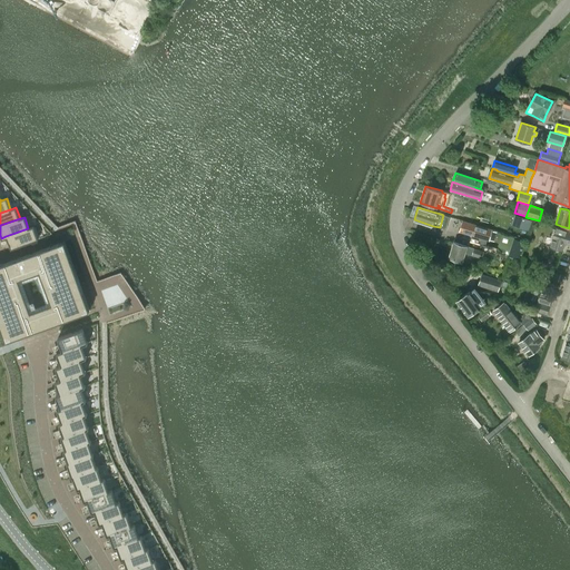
[(463,220),(460,232),(481,238),(484,239),(488,228),(463,220)]
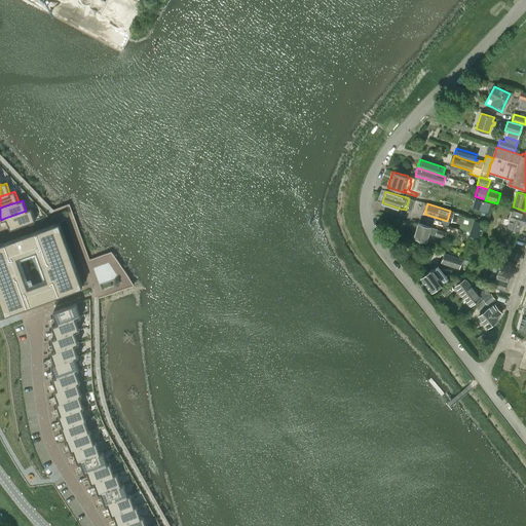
[(26,211),(5,218),(9,228),(35,219),(31,209),(26,211)]
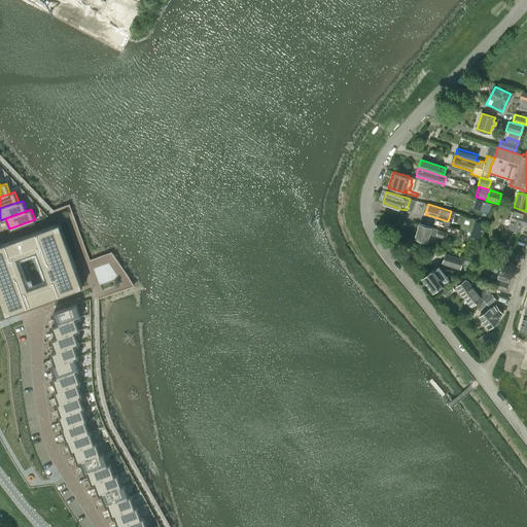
[(526,214),(515,211),(511,222),(508,227),(517,231),(519,224),(526,226),(526,223),(526,214)]
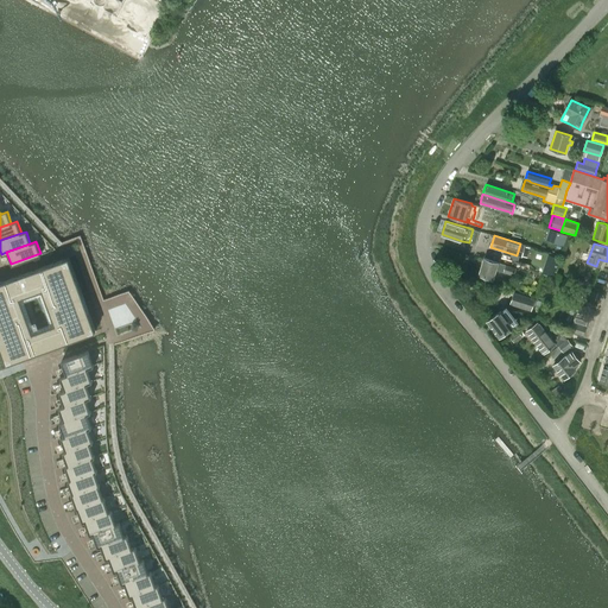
[(68,257),(0,282),(0,346),(6,365),(95,331),(68,257)]
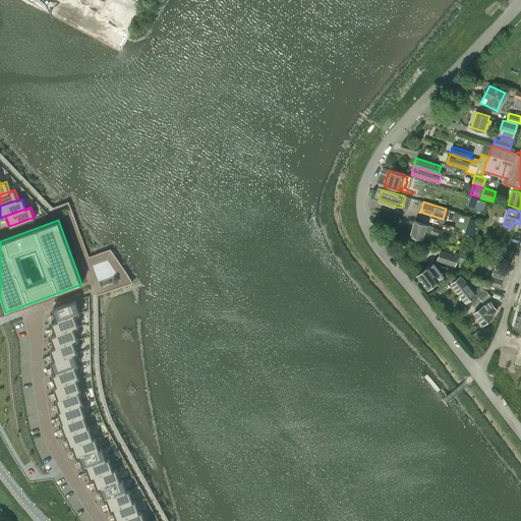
[(422,240),(425,231),(430,233),(430,234),(441,237),(443,230),(427,225),(415,221),(410,235),(422,240)]
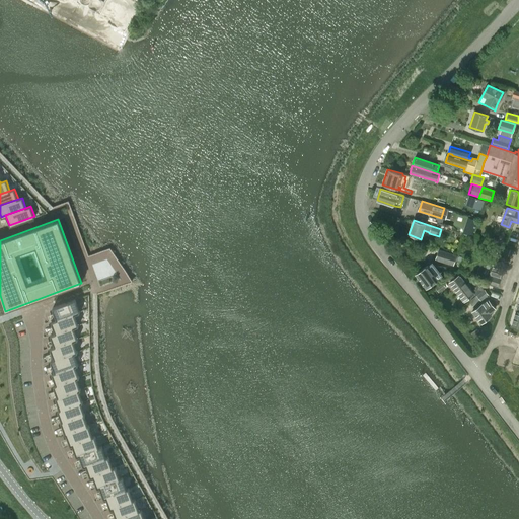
[(503,232),(494,236),(499,244),(507,240),(503,232)]
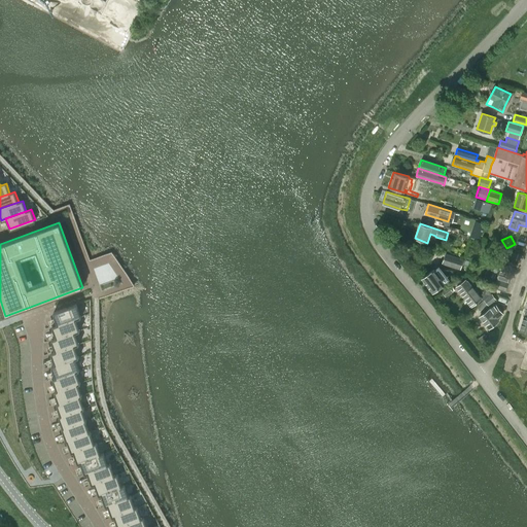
[(504,257),(516,261),(518,254),(506,250),(504,257)]
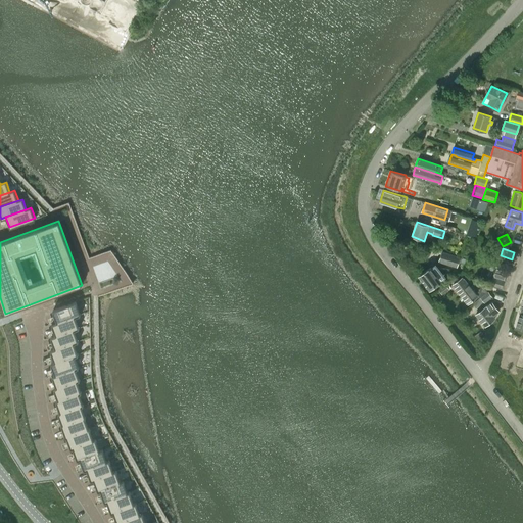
[(460,257),(442,251),(439,262),(457,267),(460,257)]
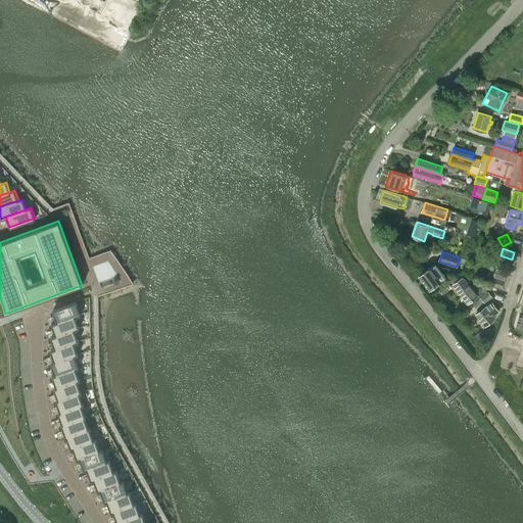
[(440,281),(445,277),(435,264),(419,277),(429,290),(440,281)]
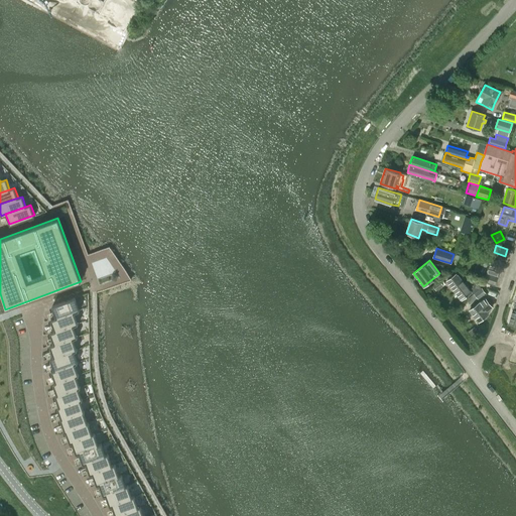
[(490,263),(487,273),(498,276),(501,266),(490,263)]
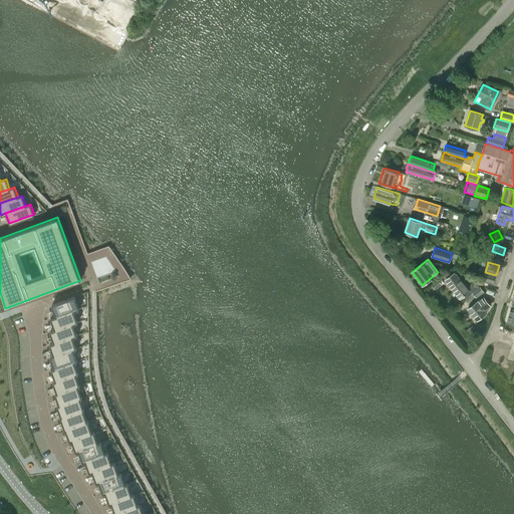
[(485,272),(482,281),(493,284),(496,275),(485,272)]
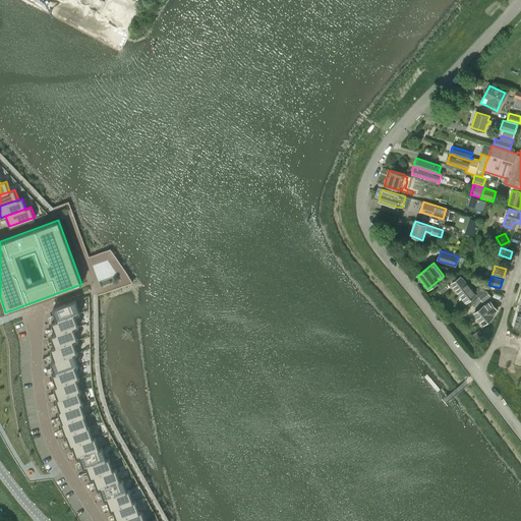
[(457,279),(451,284),(457,291),(466,303),(475,295),(476,295),(473,292),(471,289),(473,288),(470,285),(469,286),(467,283),(466,284),(464,281),(461,277),(457,279)]
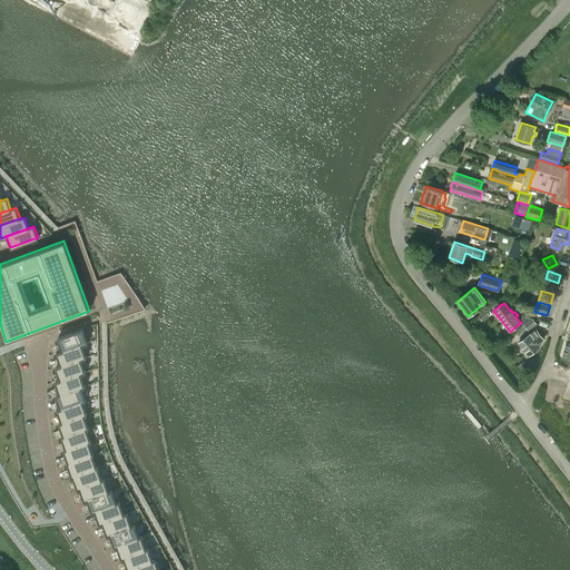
[(485,311),(478,316),(482,322),(490,316),(485,311)]
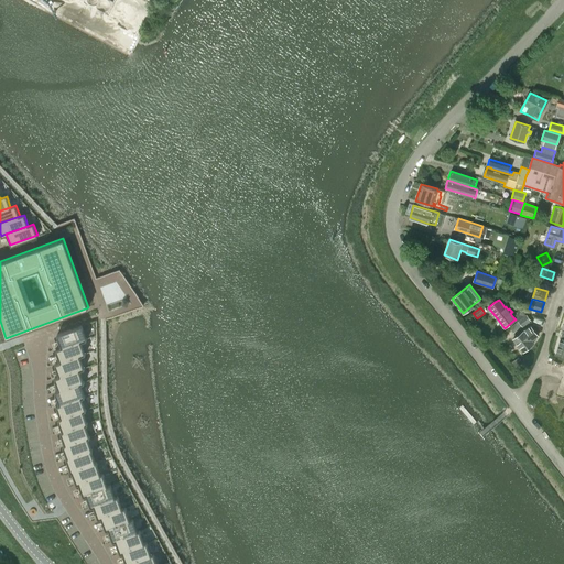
[(512,333),(522,326),(531,321),(527,315),(525,315),(525,314),(517,322),(509,327),(512,333)]
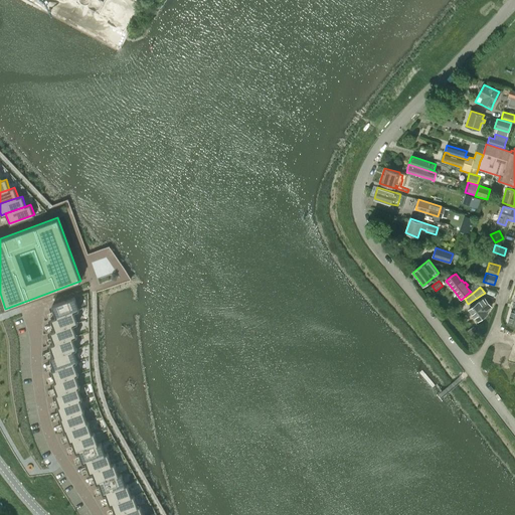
[(487,314),(486,311),(491,307),(484,298),(469,310),(477,321),(487,314)]
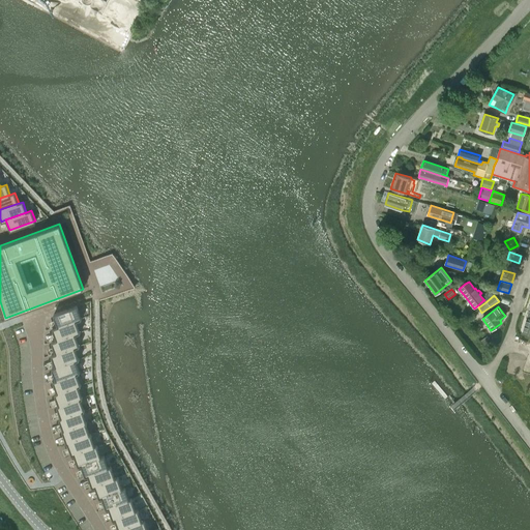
[(78,307),(54,316),(58,327),(76,321),(82,319),(78,307)]
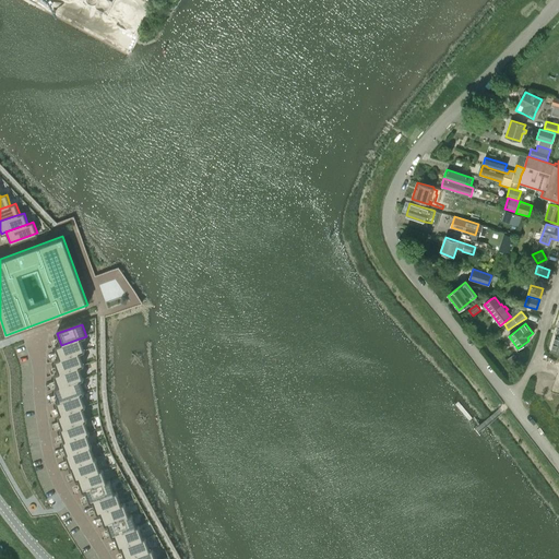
[(61,345),(55,347),(59,360),(79,353),(84,351),(80,339),(61,345)]
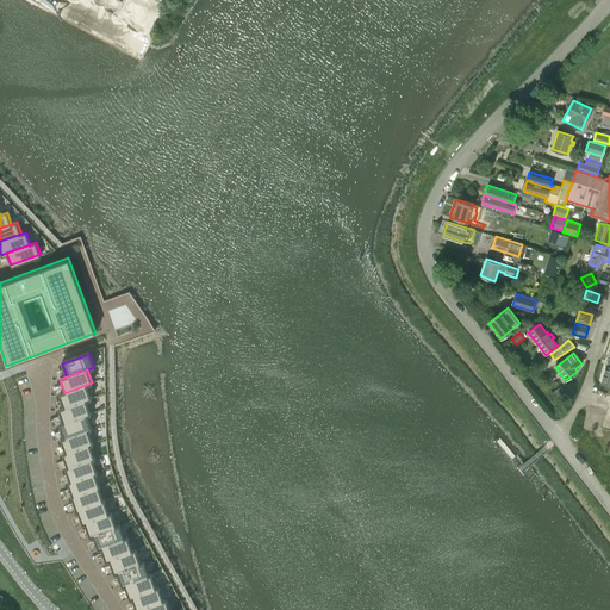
[(64,393),(58,394),(63,408),(86,400),(92,398),(86,385),(64,393)]
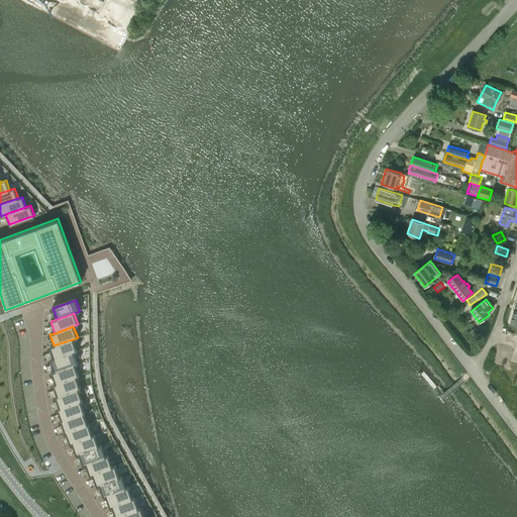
[(54,345),(49,347),(54,358),(75,351),(77,350),(73,339),(54,345)]
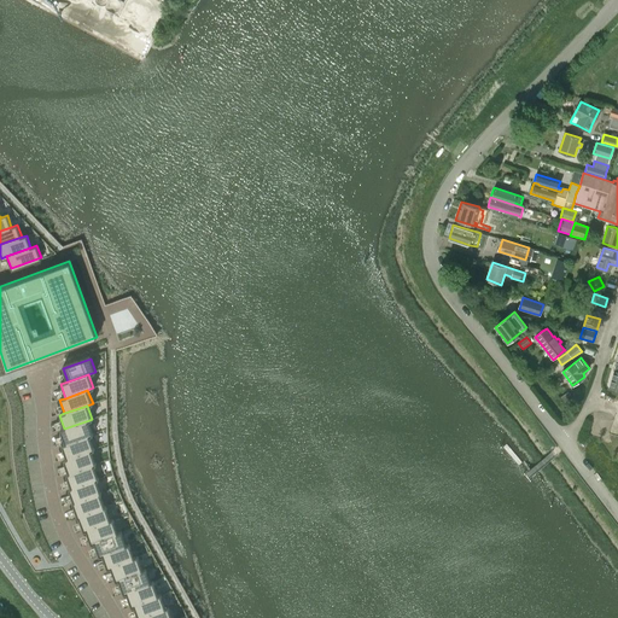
[(64,429),(62,430),(66,443),(89,435),(94,433),(89,420),(64,429)]
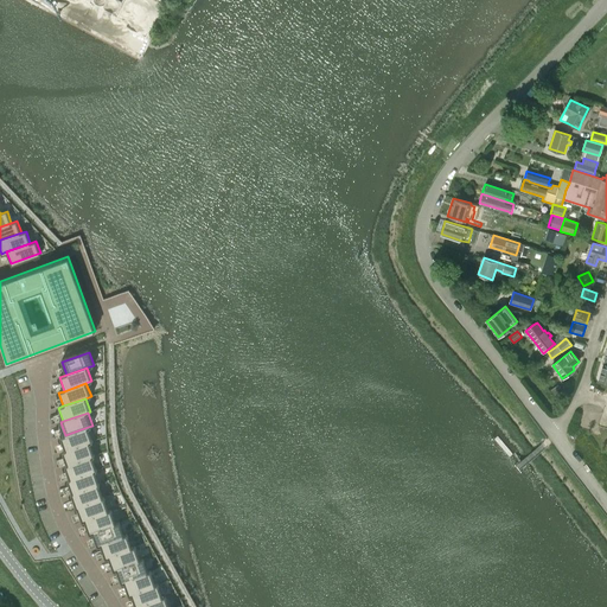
[(65,435),(61,438),(65,451),(89,442),(93,441),(88,427),(65,435)]
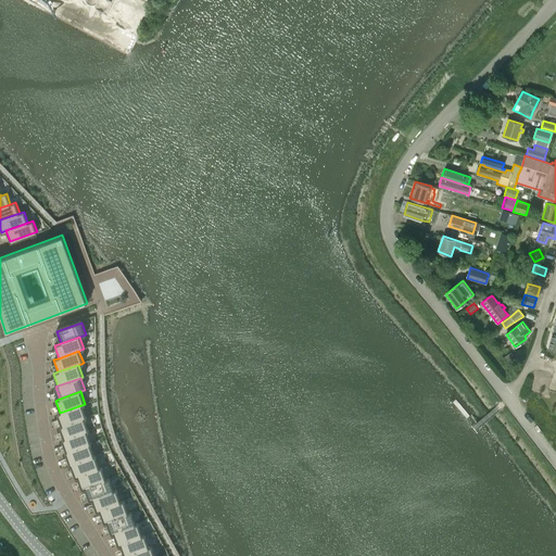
[(60,413),(57,414),(61,426),(84,418),(86,417),(81,405),(60,413)]
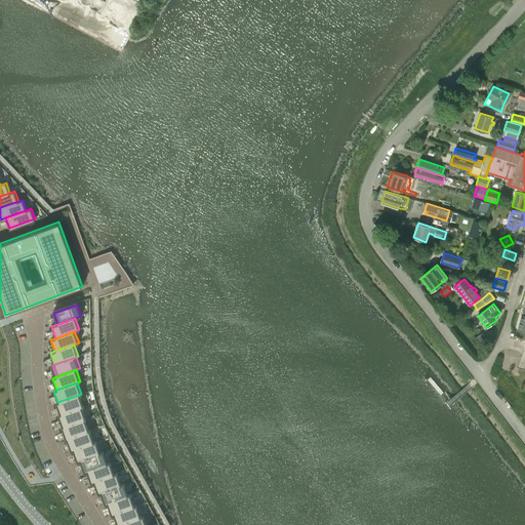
[(57,402),(55,403),(59,414),(81,406),(83,406),(79,395),(57,402)]
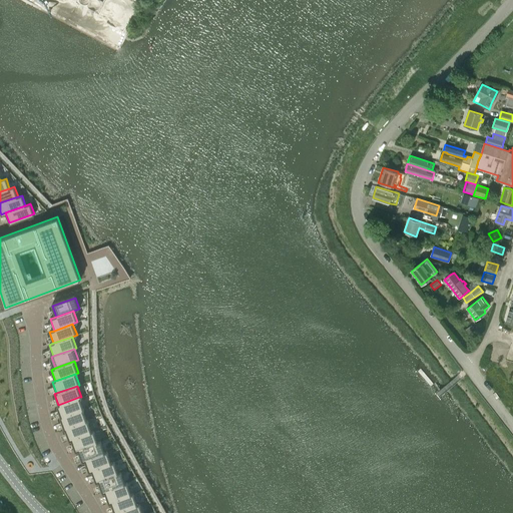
[(58,405),(56,406),(60,417),(81,409),(83,409),(79,397),(58,405)]
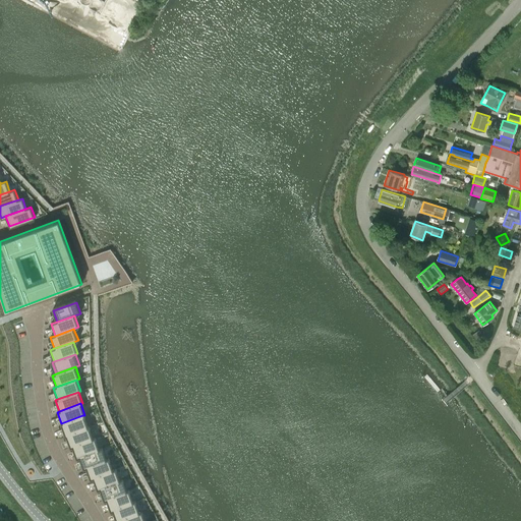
[(61,423),(59,424),(63,436),(66,435),(87,426),(82,415),(61,423)]
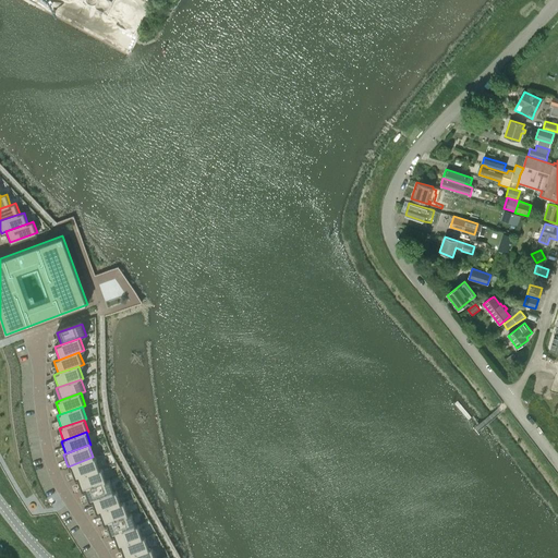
[(93,457),(71,465),(75,477),(100,469),(96,457),(93,457)]
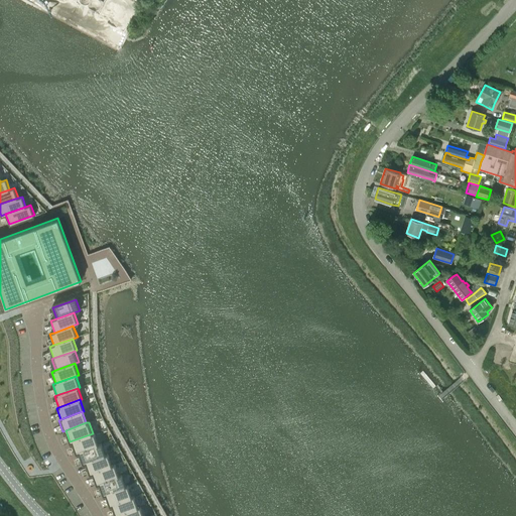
[(93,433),(70,441),(74,453),(76,452),(97,444),(93,433)]
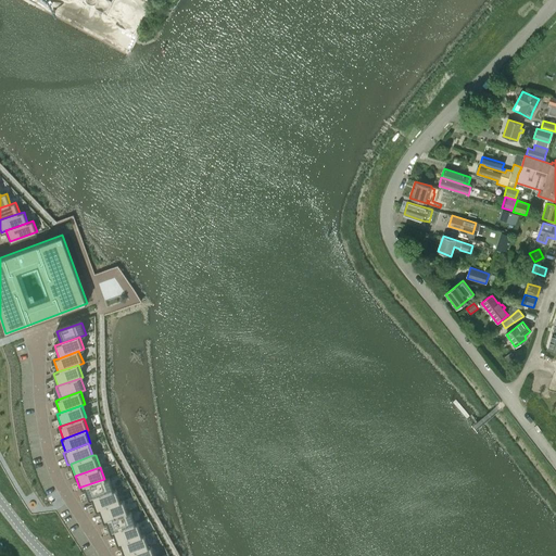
[(104,479),(81,487),(86,498),(89,497),(110,490),(105,478),(104,479)]
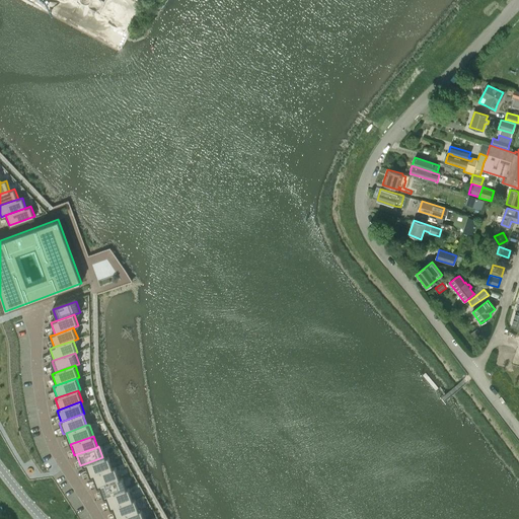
[(102,457),(83,464),(88,477),(89,476),(110,469),(105,456),(102,457)]
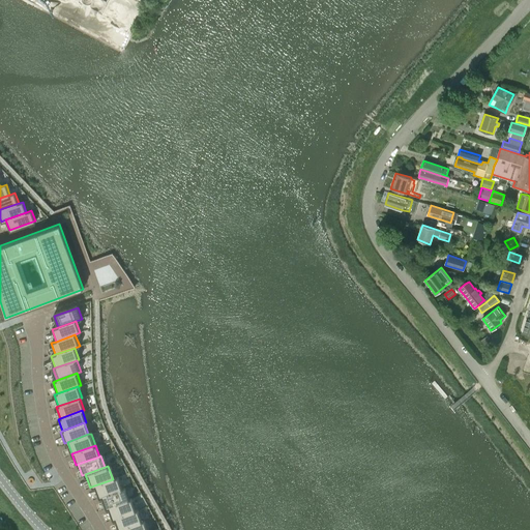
[(113,479),(91,487),(96,499),(101,497),(119,491),(115,478),(113,479)]
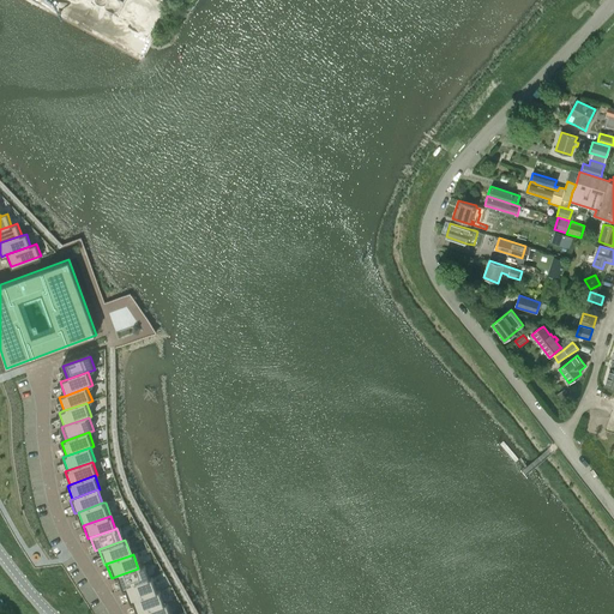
[(138,569),(118,576),(122,588),(124,588),(149,578),(144,566),(138,569)]
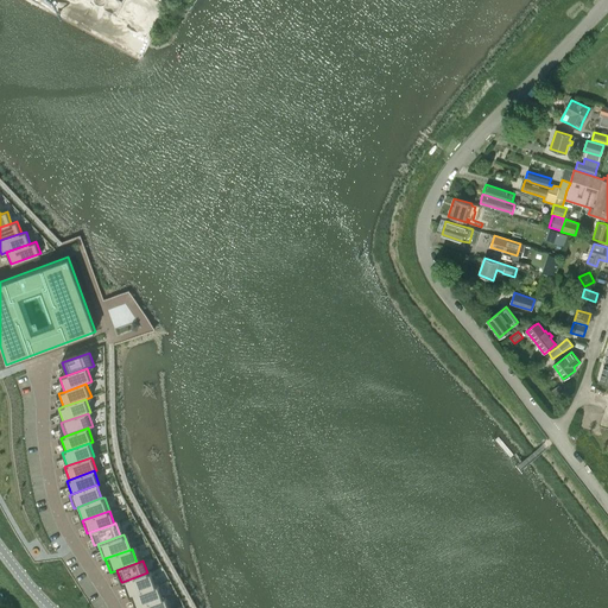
[(147,572),(122,582),(127,591),(131,590),(154,582),(150,571),(147,572)]
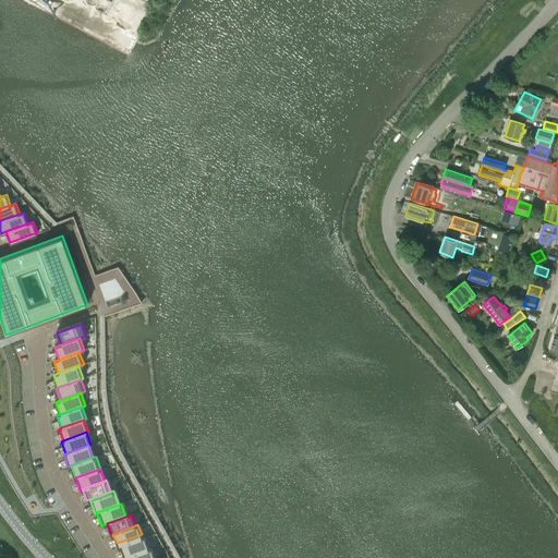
[(142,534),(120,542),(125,556),(128,556),(149,547),(144,533),(142,534)]
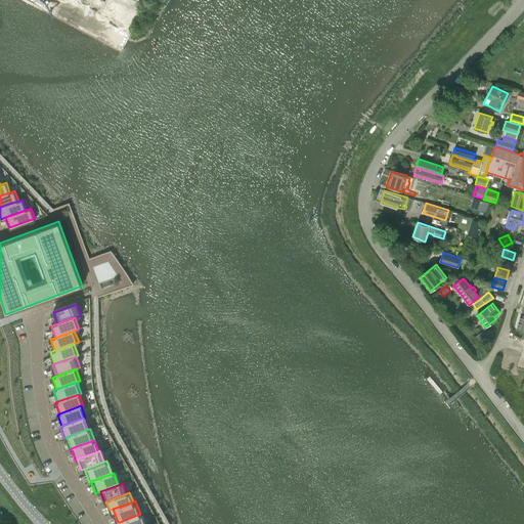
[(140,514),(120,522),(120,523),(145,523),(142,513),(140,514)]
